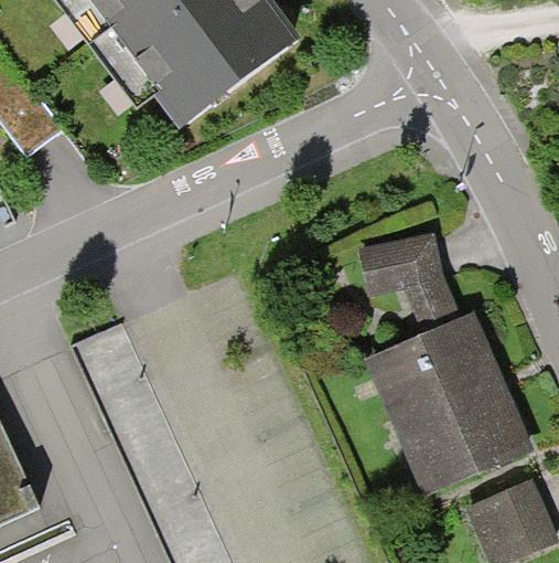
[(300,35),(272,0),(78,0),(178,128),(300,35)]
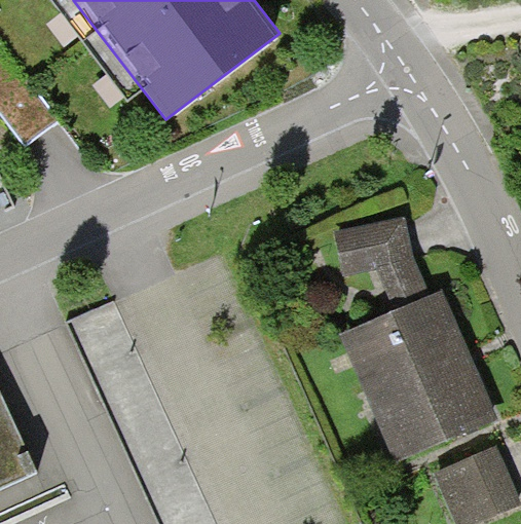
[(0,123),(20,149),(60,119),(0,40),(0,123)]
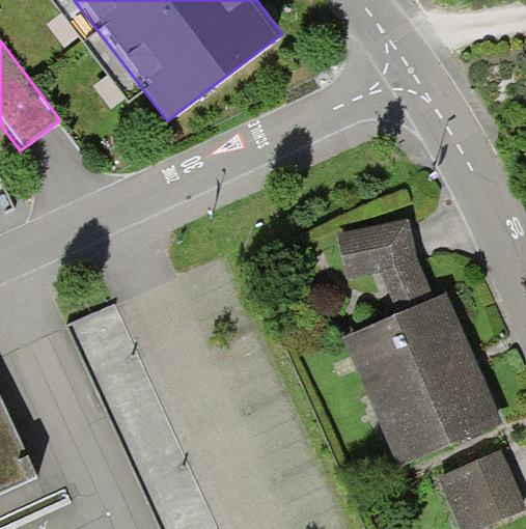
[(340,278),(380,271),(396,312),(431,299),(415,261),(406,217),(331,232),(340,278)]
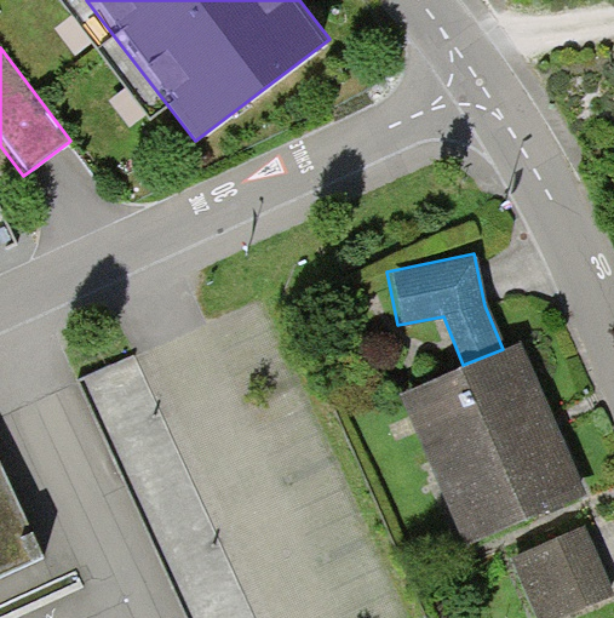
[(463,365),(401,390),(463,537),(584,487),(522,341),(503,349),(463,365)]
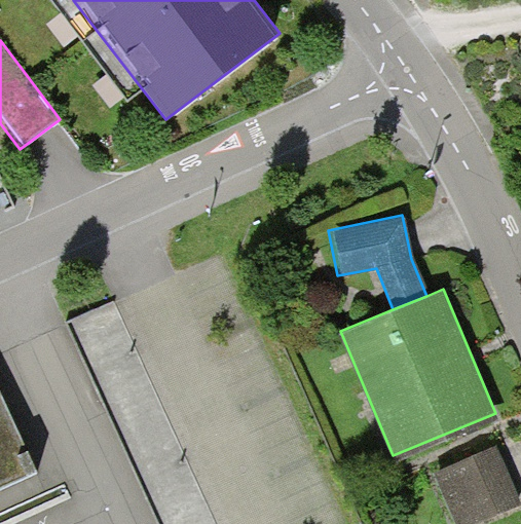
[(0,490),(34,475),(0,405),(0,490)]
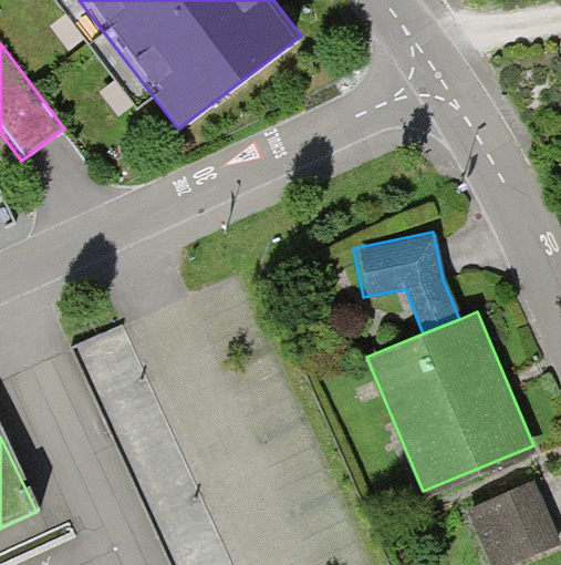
[(531,480),(466,509),(490,564),(504,564),(558,541),(531,480)]
